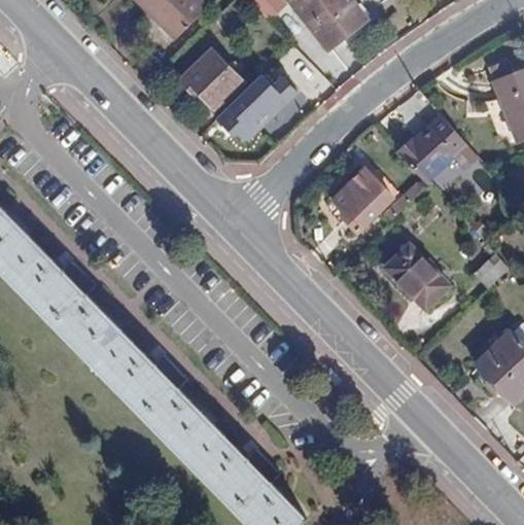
[(132,0),(173,42),(205,9),(196,0),(132,0)]
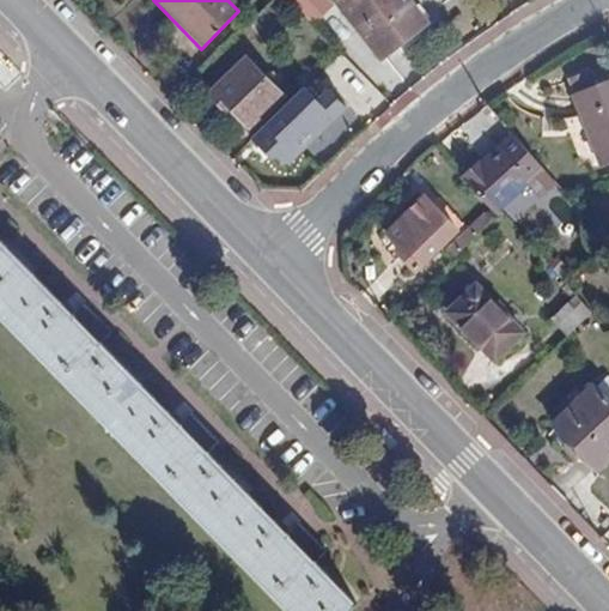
[(285,0),(311,29),(335,8),(327,0),(285,0)]
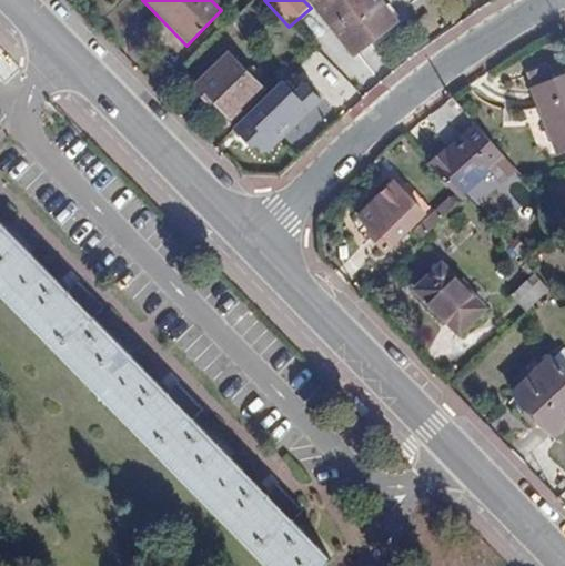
[(376,0),(308,0),(352,56),(394,22),(376,0)]
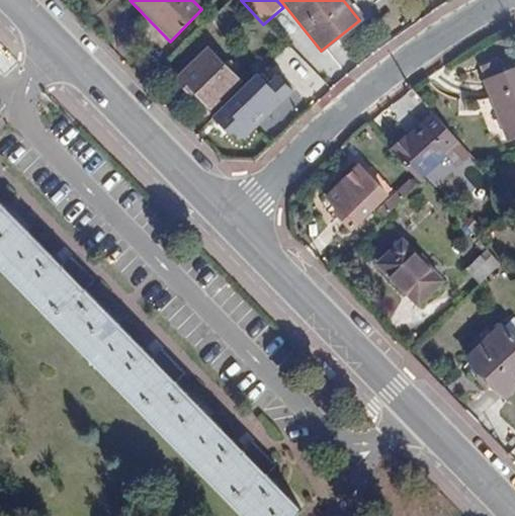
[(238,83),(206,52),(176,81),(189,94),(191,91),(210,109),(238,83)]
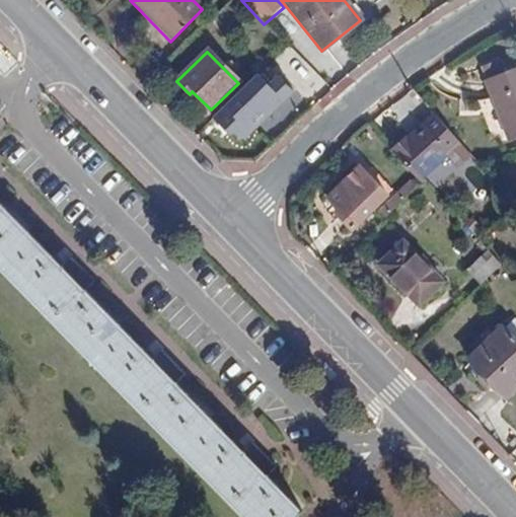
[(515,67),(483,80),(507,142),(515,138),(515,67)]
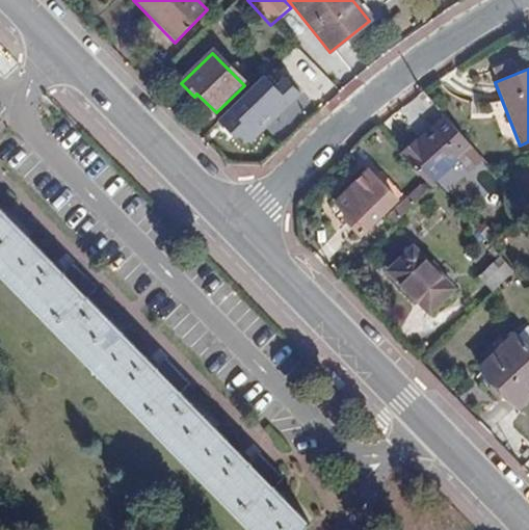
[(301,100),(283,79),(272,88),(263,78),(216,123),(244,153),(301,100)]
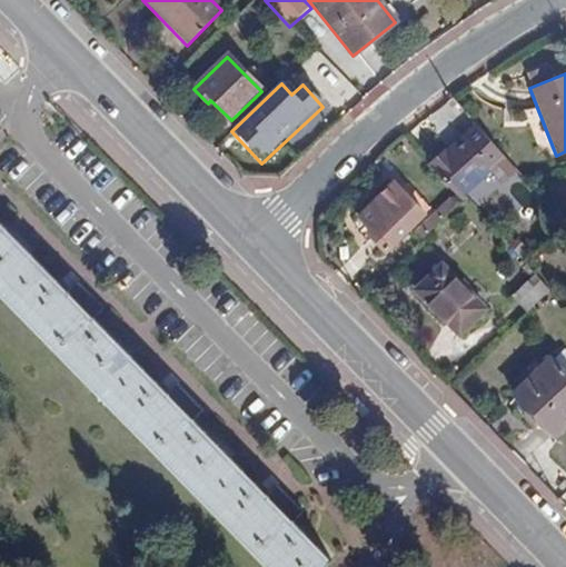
[(502,157),(476,128),(465,138),(492,166),(502,157)]
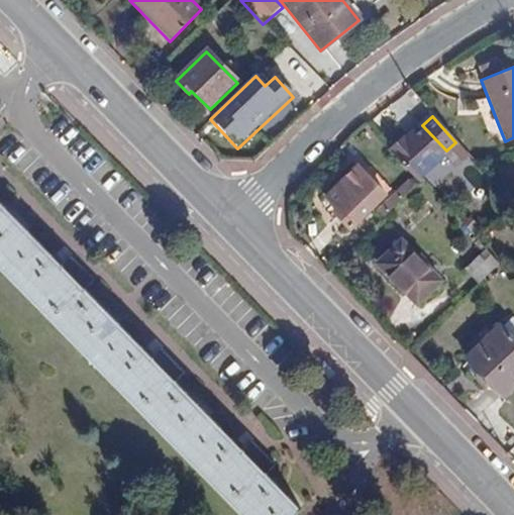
[(390,152),(415,179),(446,150),(422,125),(404,140),(400,136),(388,146),(392,150),(390,152)]
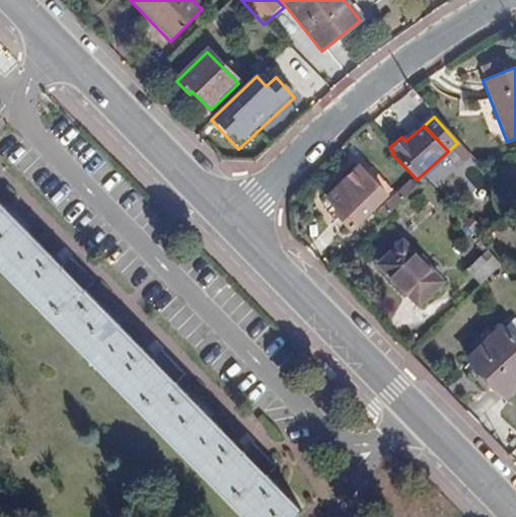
[(389,191),(364,162),(357,169),(384,197),(389,191)]
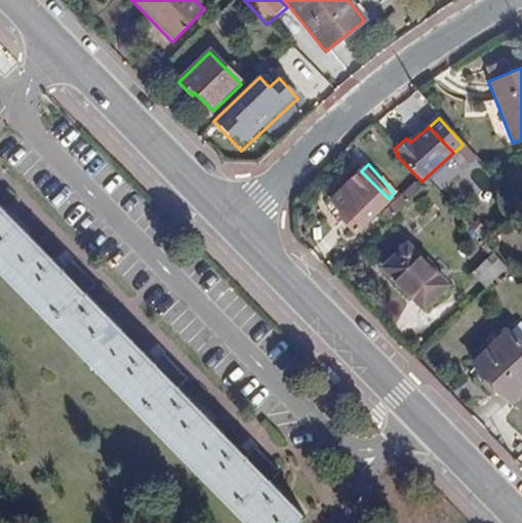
[(337,215),(355,233),(389,199),(361,171),(330,201),(342,212),(337,215)]
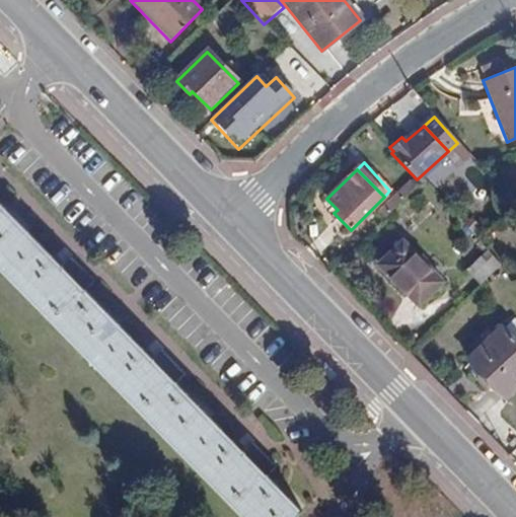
[(395,195),(382,207),(389,214),(401,202),(395,195)]
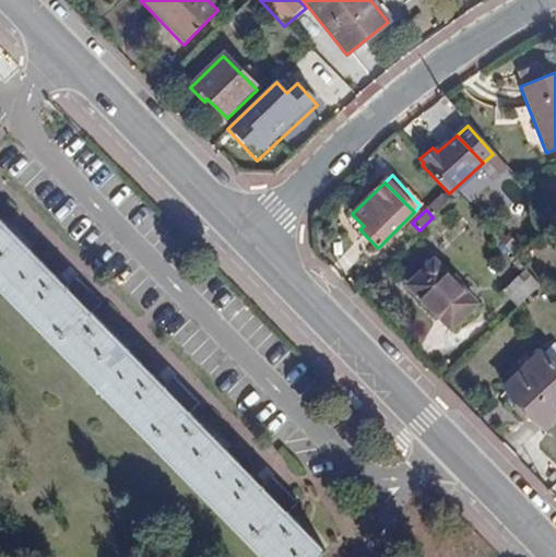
[(0,292),(260,556),(315,556),(323,549),(287,513),(295,504),(269,477),(259,485),(189,412),(196,403),(169,376),(161,386),(89,310),(96,301),(73,277),(63,286),(0,221),(0,292)]
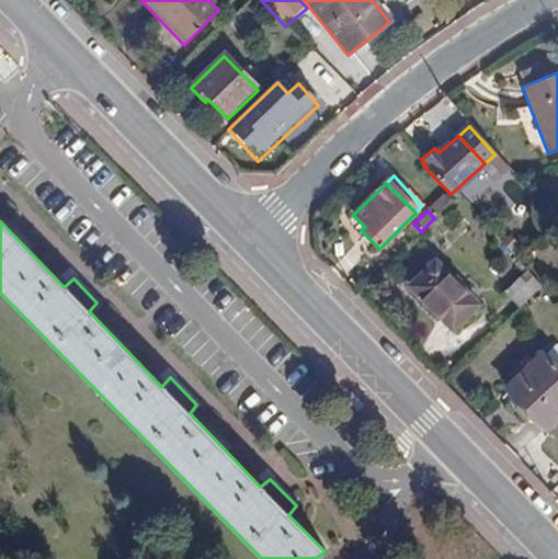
[(408,287),(451,331),(476,305),(433,261),(408,287)]
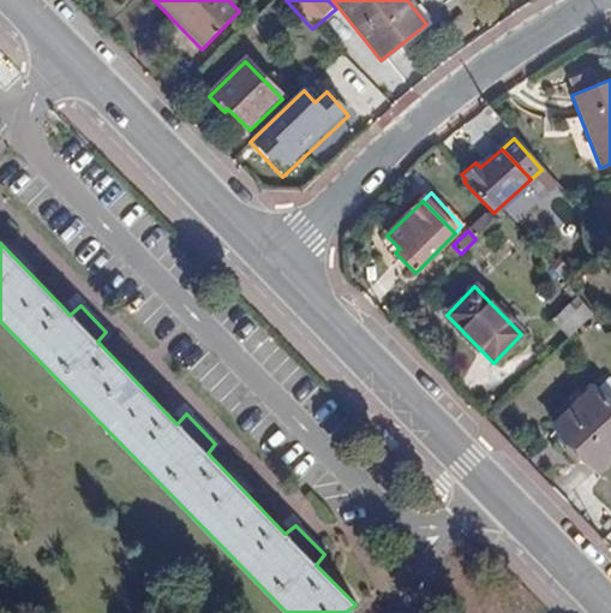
[(567,339),(591,315),(575,298),(549,321),(567,339)]
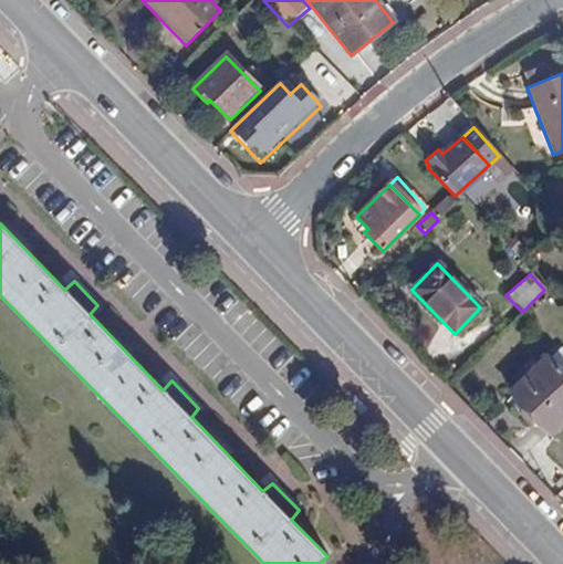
[(562,371),(562,354),(555,346),(544,357),(561,374),(562,371)]
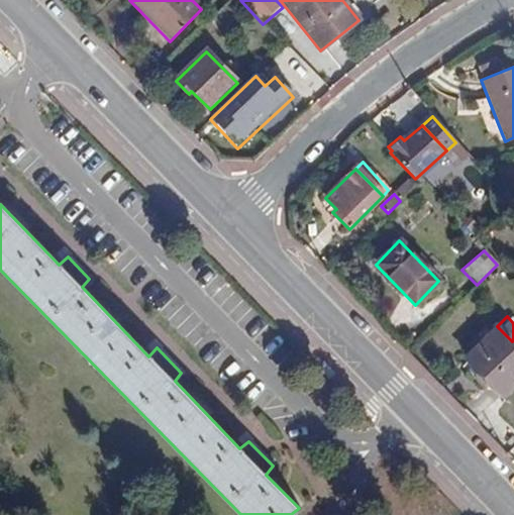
[(513,385),(513,342),(512,341),(497,326),(465,358),(476,372),(491,385),(502,397),(513,385)]
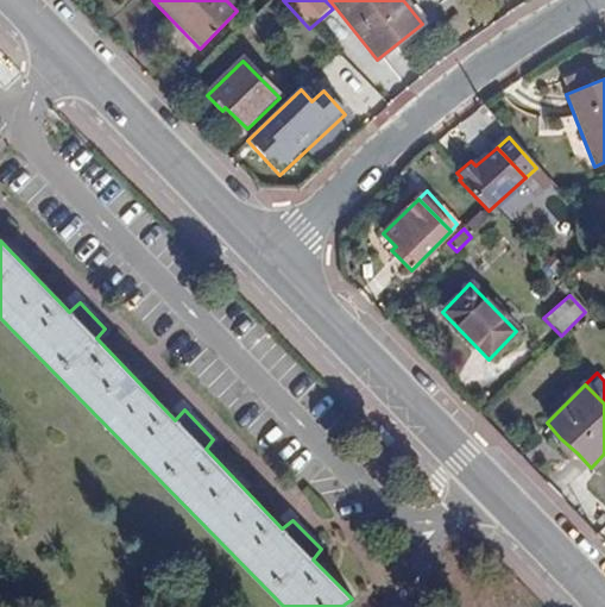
[(554,444),(571,461),(578,454),(560,438),(554,444)]
